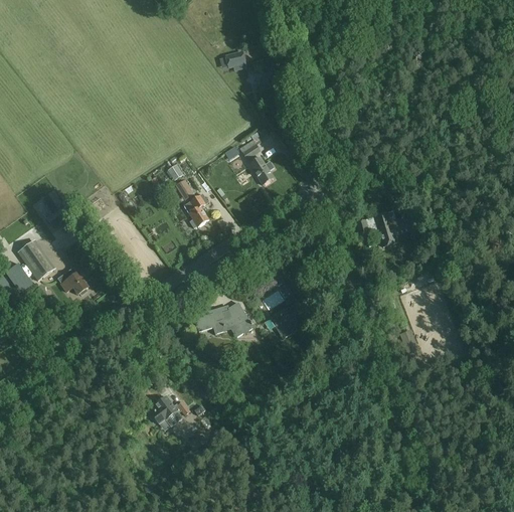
[(241,49),(224,54),(227,67),(245,63),(241,49)]
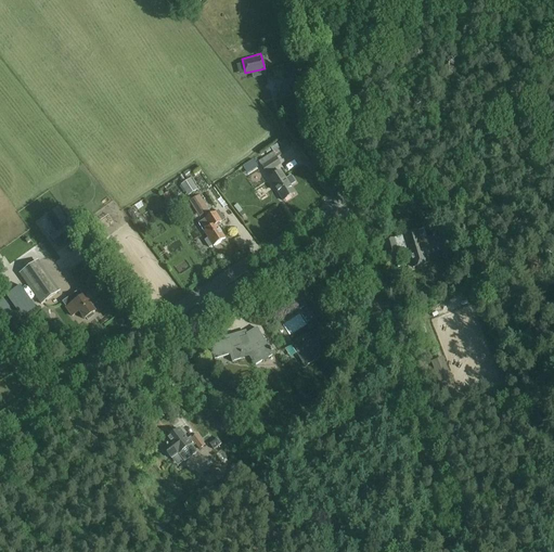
[(279,94),(297,89),(293,73),(287,74),(286,67),(273,71),(279,94)]
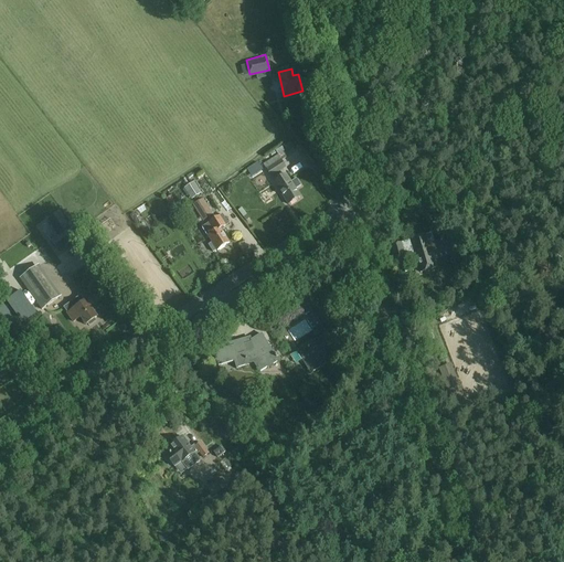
[(270,89),(266,75),(261,77),(264,92),(270,89)]
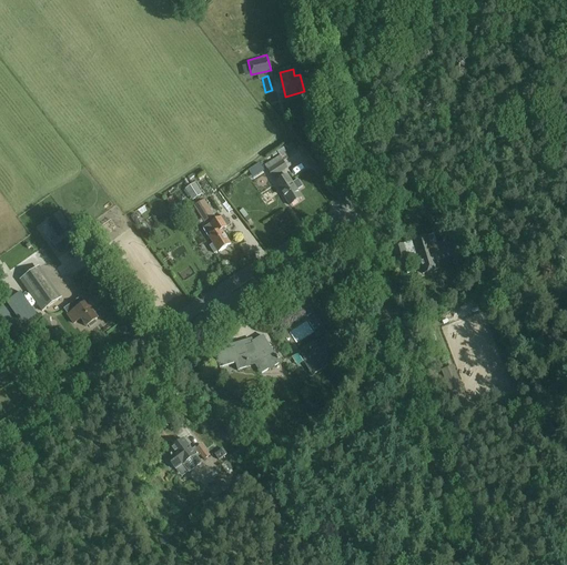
[(285,149),(263,162),(271,174),(286,165),(282,159),(289,154),(285,149)]
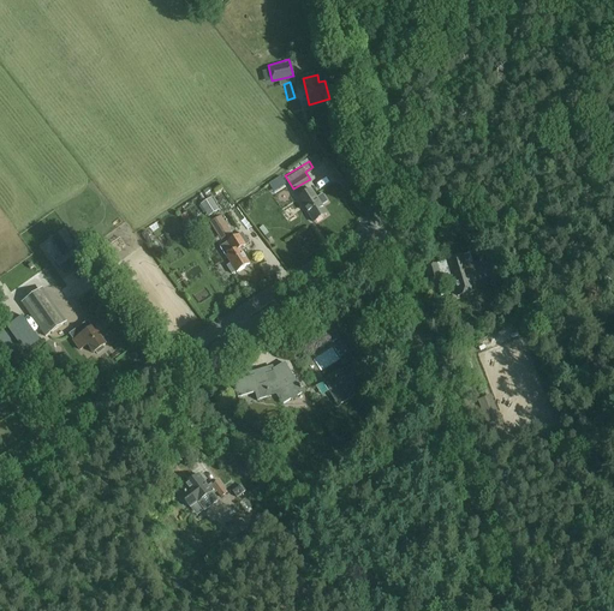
[(282,175),(270,181),(274,189),(286,183),(282,175)]
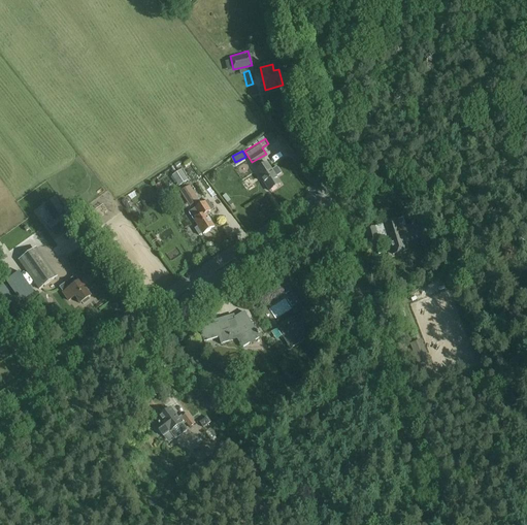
[(255,167),(260,175),(268,189),(280,182),(275,174),(281,171),(276,164),(271,167),(267,160),(255,167)]
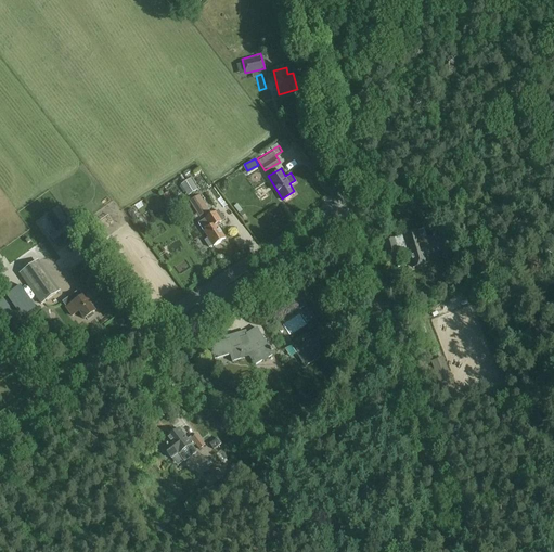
[(197,188),(190,176),(180,182),(178,183),(181,189),(183,188),(188,194),(197,188)]
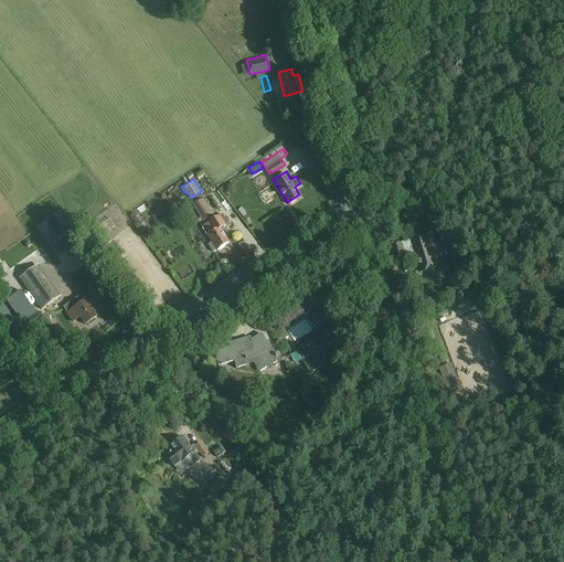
[(202,195),(191,202),(202,219),(212,212),(202,195)]
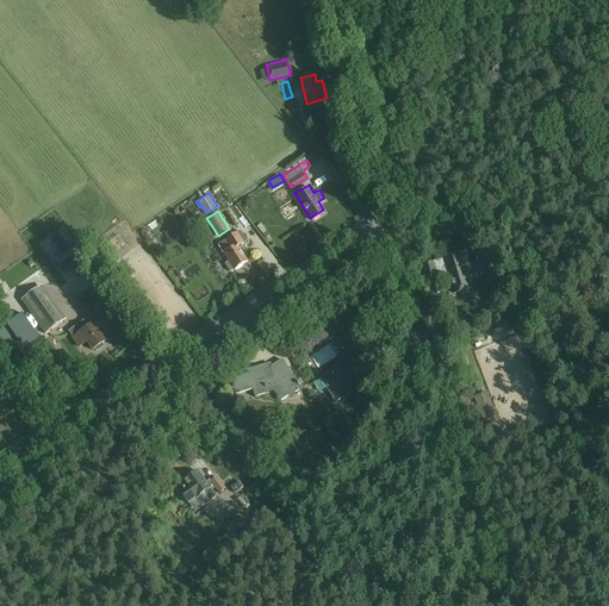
[(80,255),(61,227),(50,235),(61,251),(53,257),(60,268),(80,255)]
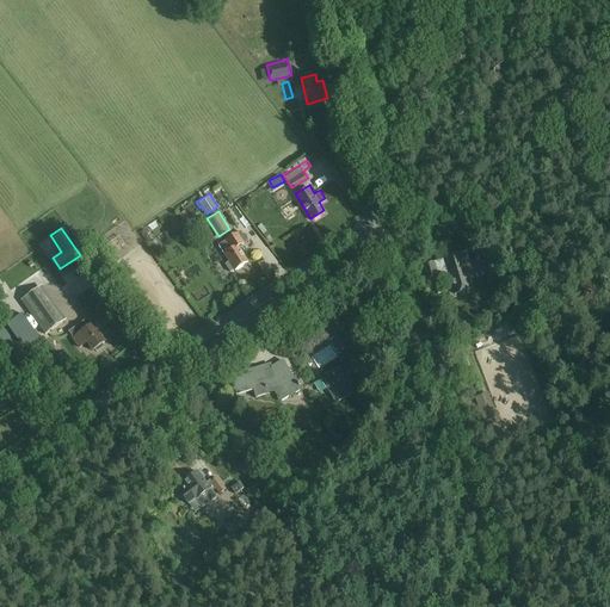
[(239,229),(223,239),(229,248),(223,252),(228,259),(223,261),(229,270),(233,267),(234,267),(247,259),(238,245),(246,240),(239,229)]
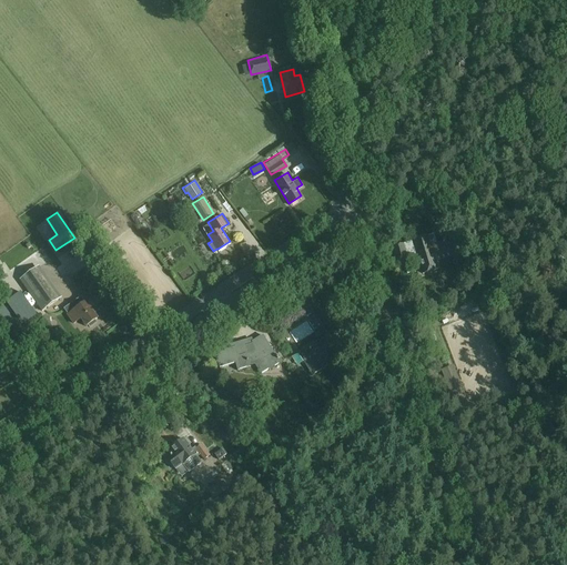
[(437,266),(434,255),(448,250),(449,254),(458,251),(454,235),(435,241),(432,232),(427,234),(427,233),(411,239),(391,245),(395,260),(415,253),(422,271),(437,266)]
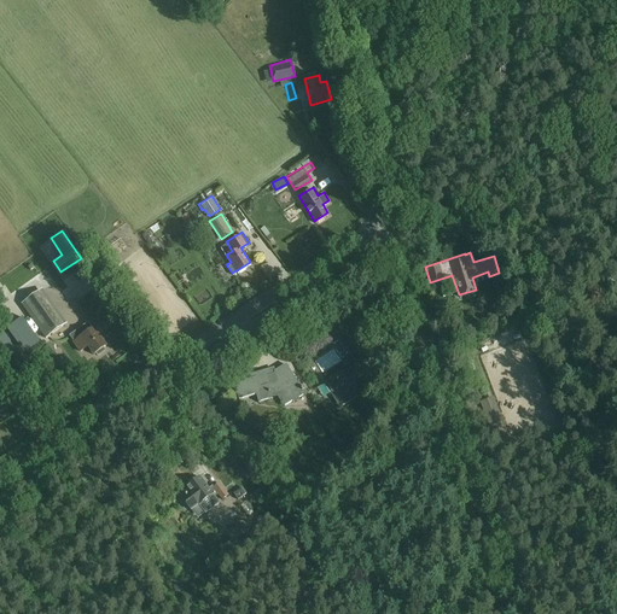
[(77,276),(85,272),(80,264),(73,270),(77,276)]
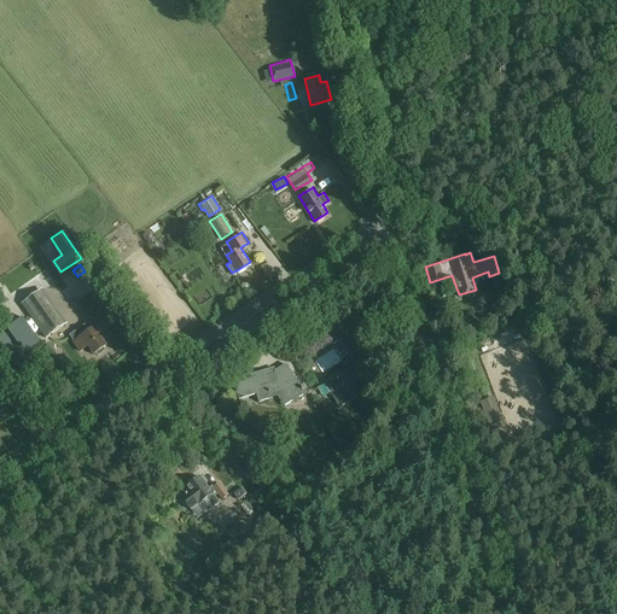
[(47,272),(38,279),(45,290),(54,284),(47,272)]
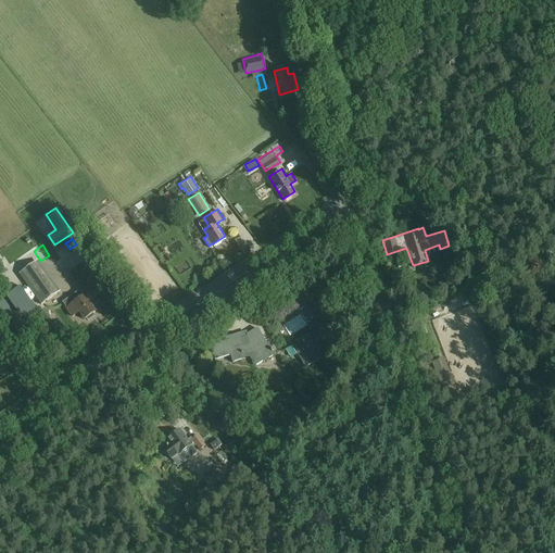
[(59,288),(38,258),(19,271),(30,288),(40,301),(59,288)]
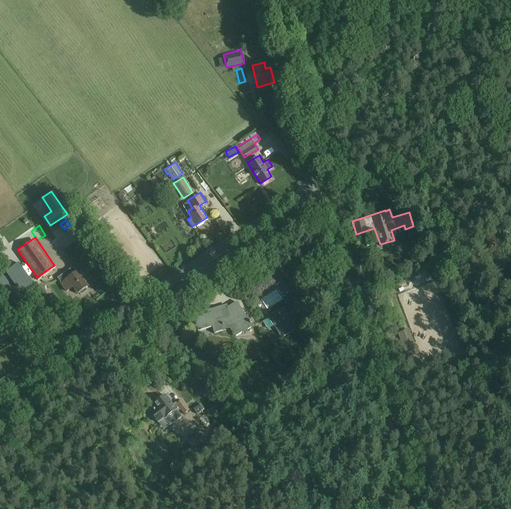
[(82,242),(84,246),(91,241),(89,237),(82,242)]
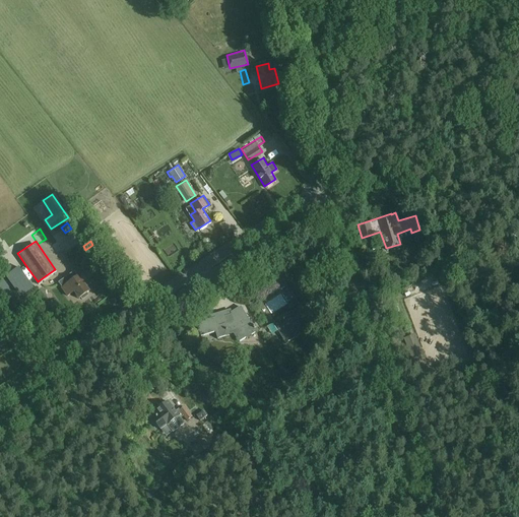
[(18,265),(5,274),(19,295),(33,286),(18,265)]
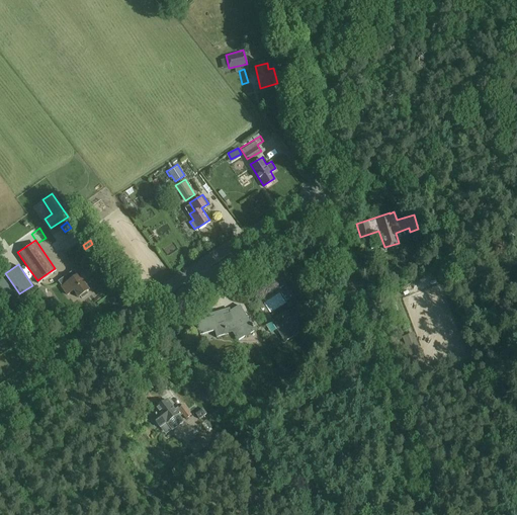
[(77,273),(73,268),(57,279),(67,292),(73,288),(78,295),(80,293),(81,295),(86,291),(85,290),(87,288),(84,283),(92,277),(85,268),(77,273)]
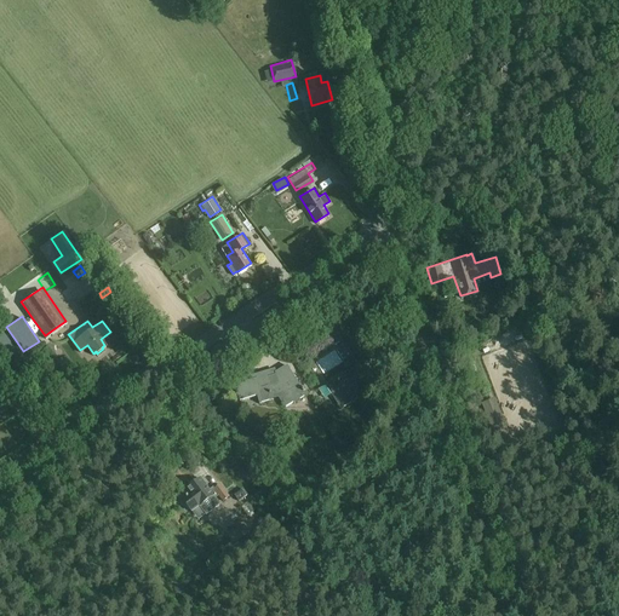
[(338,355),(327,361),(332,369),(343,363),(338,355)]
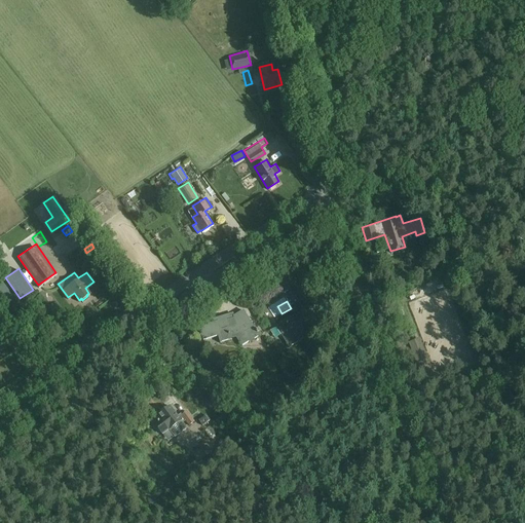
[(304,307),(275,325),(288,345),(309,332),(303,324),(311,319),(304,307)]
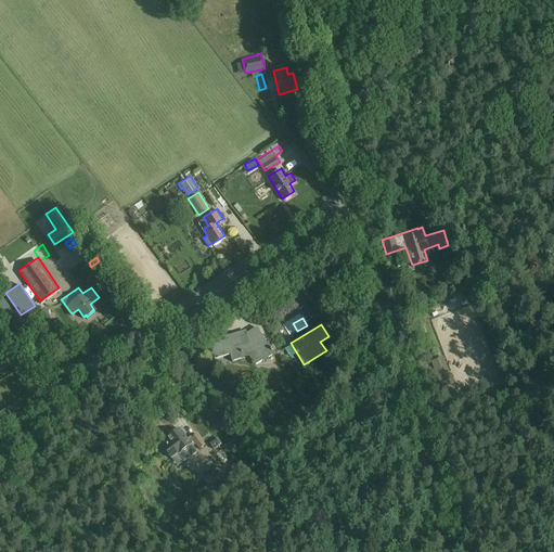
[(231,359),(248,354),(254,362),(272,351),(256,325),(246,332),(246,334),(239,336),(236,331),(224,335),(226,338),(209,344),(213,357),(229,351),(231,359)]
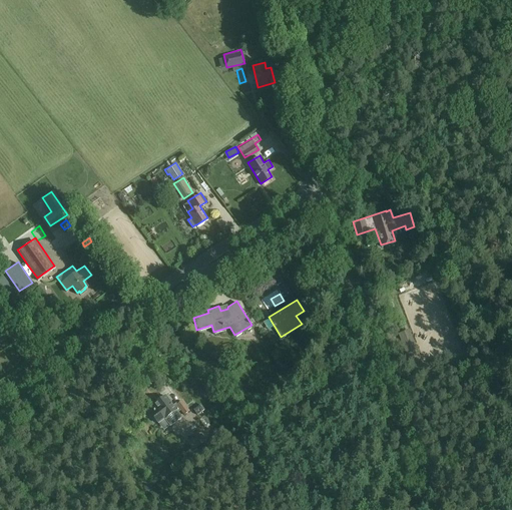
[(265,333),(274,329),(270,322),(262,327),(265,333)]
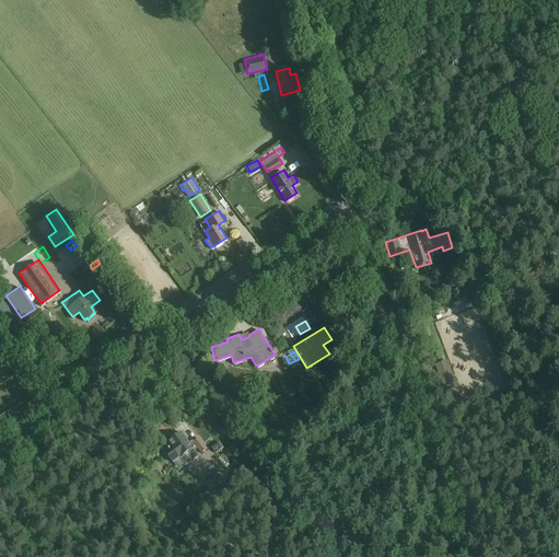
[(458,403),(442,360),(434,362),(452,405),(458,403)]
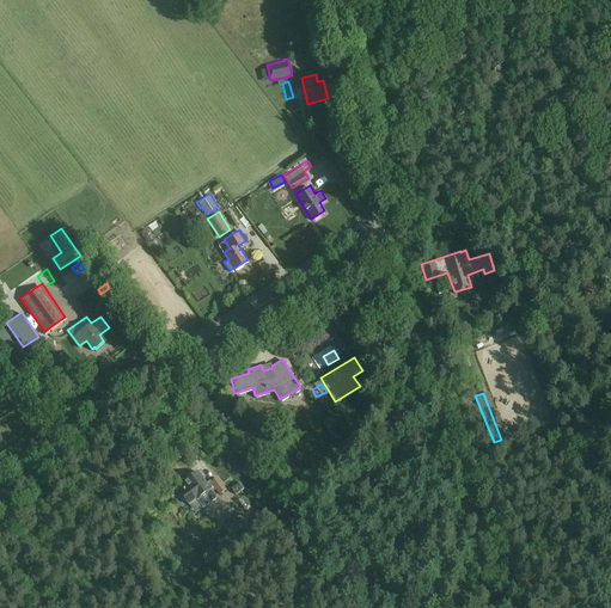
[(242,395),(244,406),(255,404),(254,394),(242,395)]
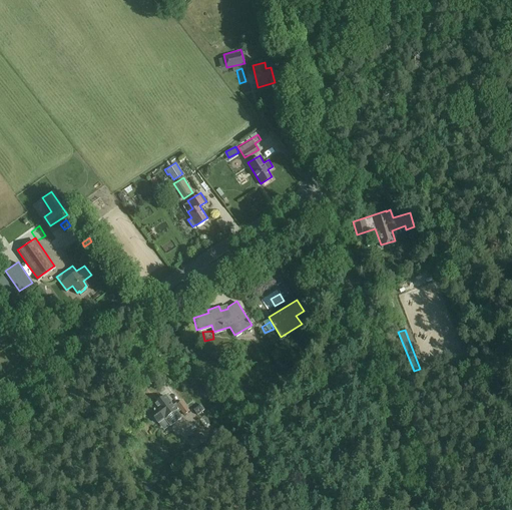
[(193,386),(206,398),(213,390),(201,379),(200,380),(189,370),(184,375),(194,385),(193,386)]
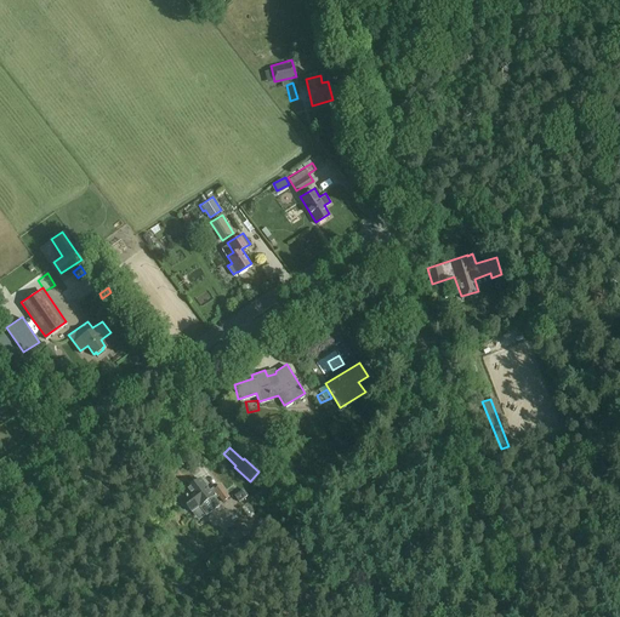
[(232,498),(229,495),(220,483),(214,486),(212,485),(208,489),(199,478),(186,487),(189,492),(182,497),(191,509),(211,495),(214,497),(217,495),(222,500),(225,503),(232,498)]
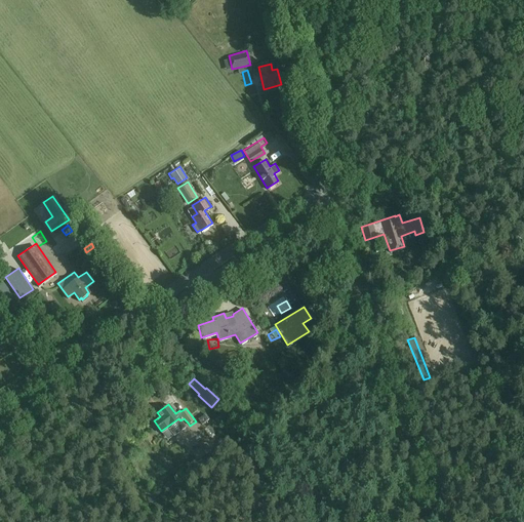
[(201,423),(208,417),(204,411),(197,417),(201,423)]
